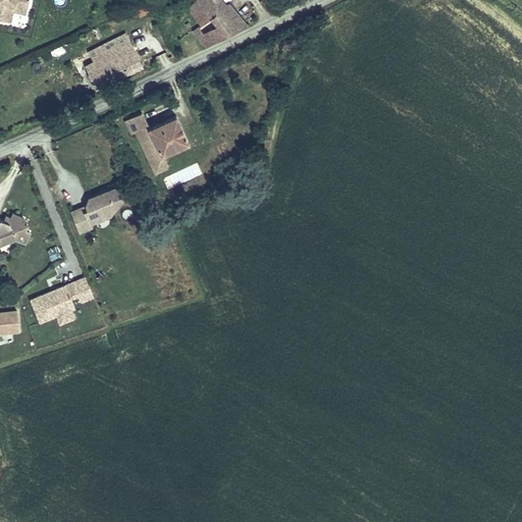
[(0,0),(0,11),(1,12),(3,1),(4,1),(8,2),(8,0),(0,0)]
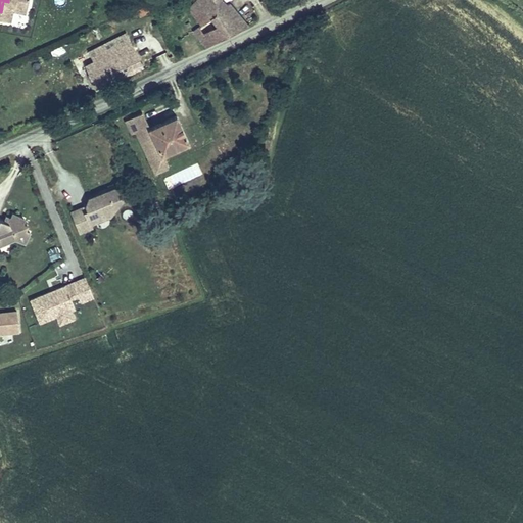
[(183,22),(191,42),(244,16),(231,0),(214,0),(194,14),(190,17),(188,19),(183,22)]
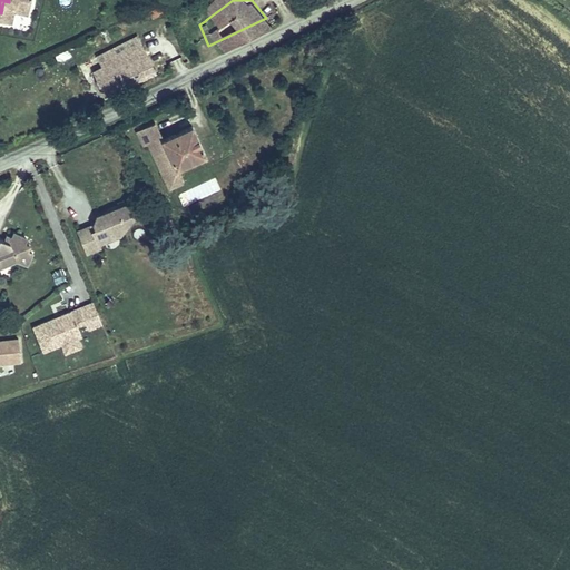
[(202,0),(212,16),(233,0),(202,0)]
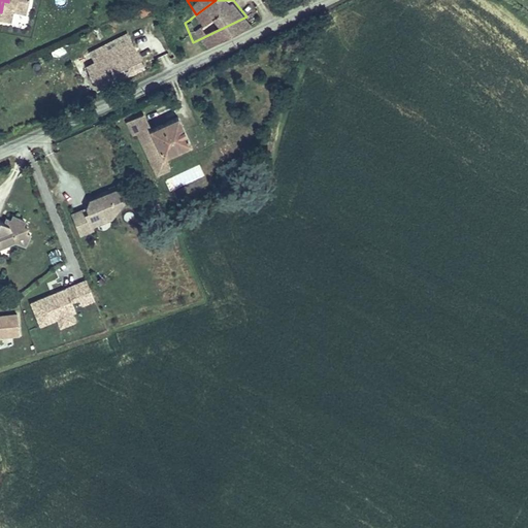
[(86,53),(79,56),(92,80),(139,58),(119,17),(93,29),(96,36),(81,43),(86,53)]
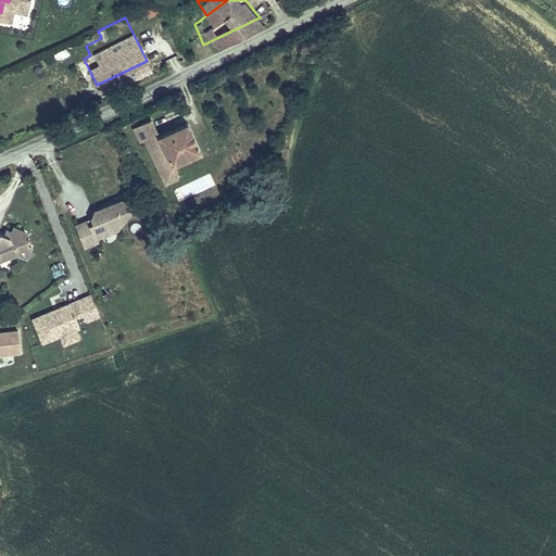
[(136,113),(118,122),(125,135),(128,133),(143,165),(156,160),(186,146),(172,116),(143,129),(136,113)]
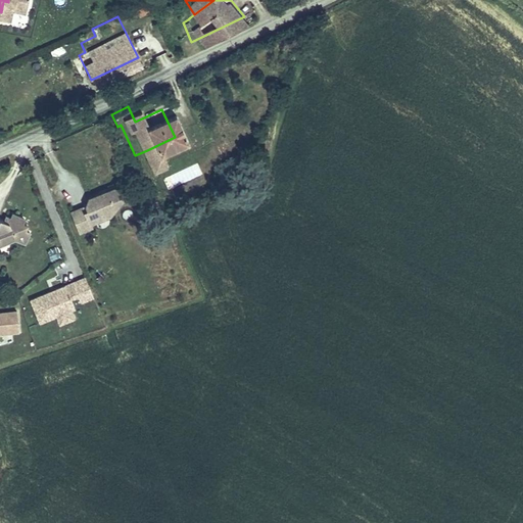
[(147,150),(135,155),(140,167),(152,161),(147,150)]
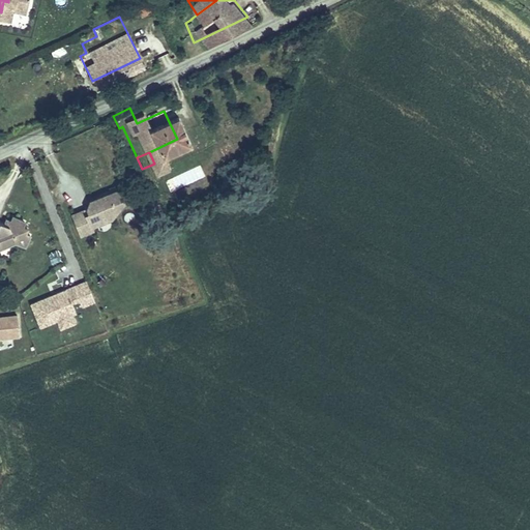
[(87,208),(76,213),(82,229),(93,224),(92,221),(99,217),(97,212),(105,210),(106,211),(112,212),(116,209),(115,205),(118,203),(120,206),(126,201),(122,193),(118,189),(93,200),(90,207),(91,210),(88,211),(87,208)]
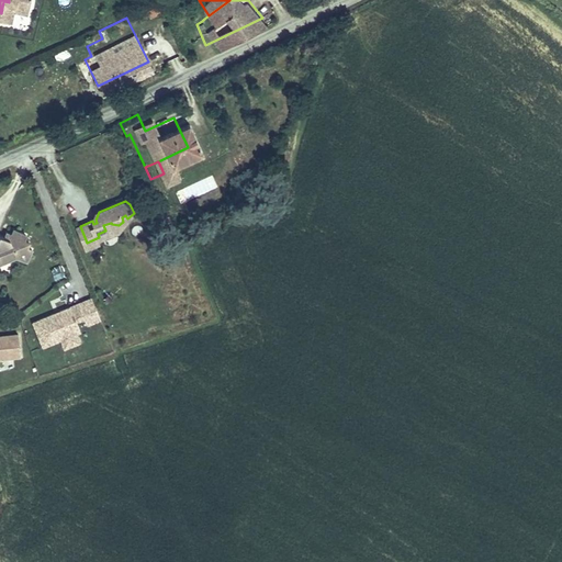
[(0,260),(18,255),(29,259),(34,248),(30,246),(32,240),(27,238),(30,232),(18,226),(14,232),(9,229),(6,234),(1,232),(0,234),(0,260)]
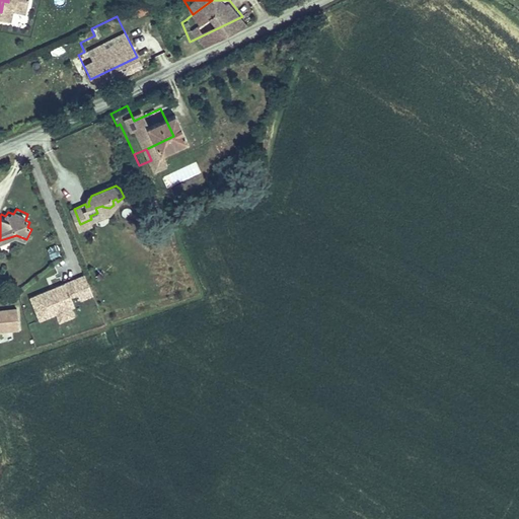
[(56,245),(46,248),(50,258),(60,255),(56,245)]
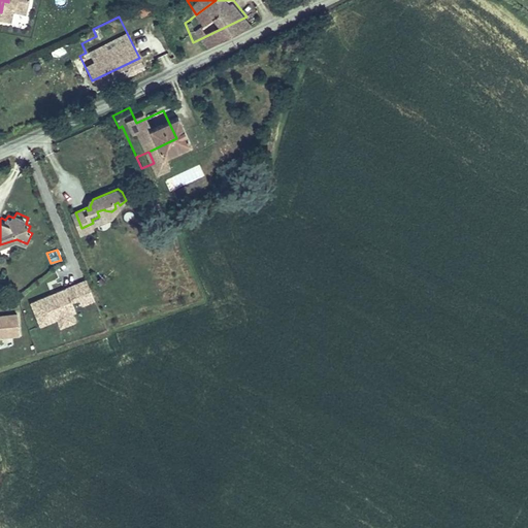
[(75,311),(71,302),(78,299),(81,305),(94,300),(86,281),(56,292),(57,295),(51,297),(51,295),(31,302),(40,326),(57,319),(71,312),(75,311)]
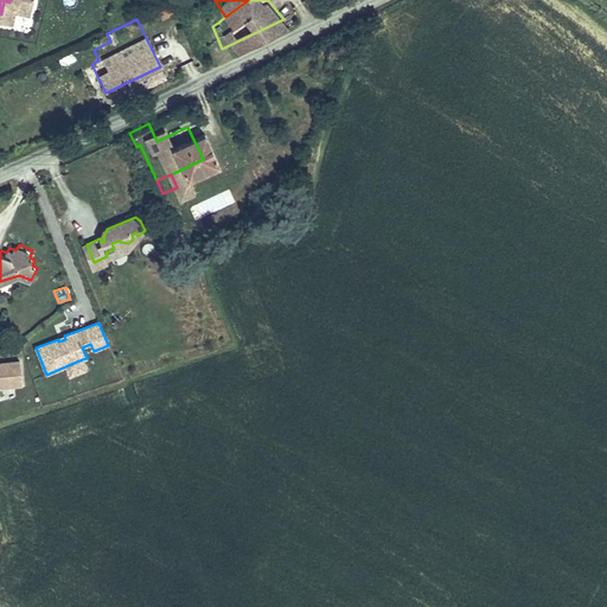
[(87,369),(82,359),(65,366),(70,376),(87,369)]
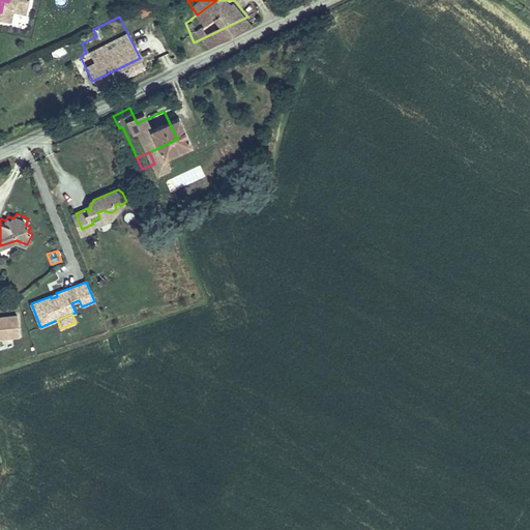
[(20,335),(18,316),(0,317),(0,337),(20,335)]
